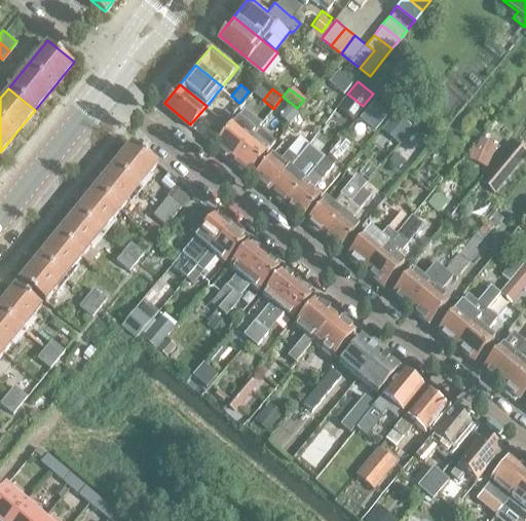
[(391,108),(376,96),(362,112),(378,126),(391,108)]
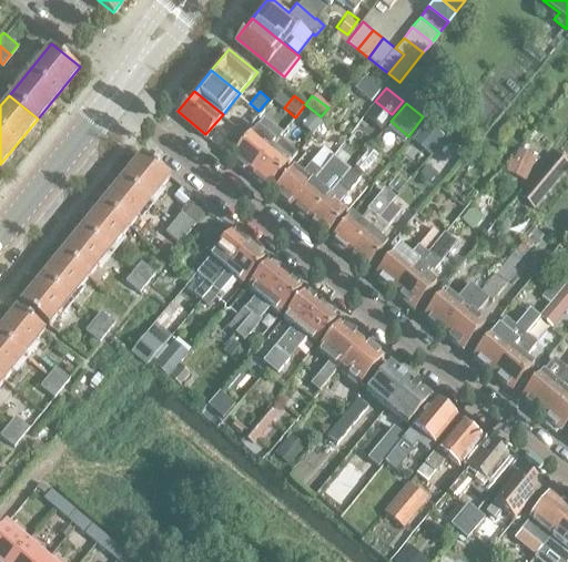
[(324,120),(313,111),(302,123),(314,132),(324,120)]
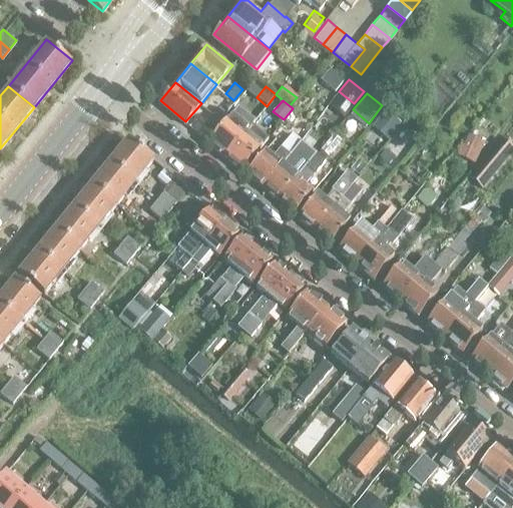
[(218,104),(212,112),(220,118),(226,110),(218,104)]
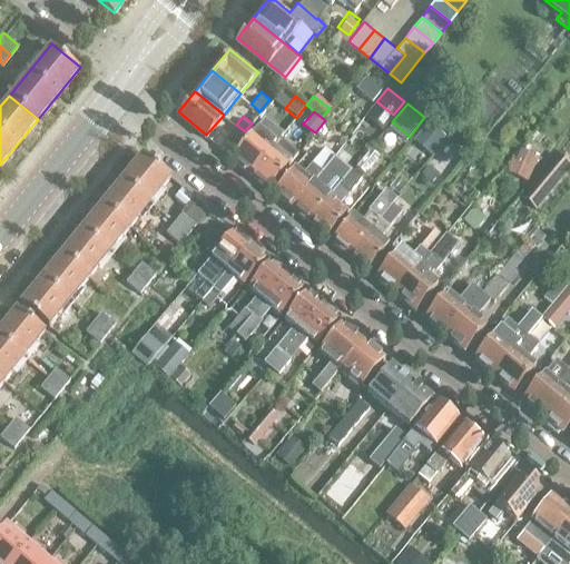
[(445,132),(429,119),(413,138),(431,151),(445,132)]
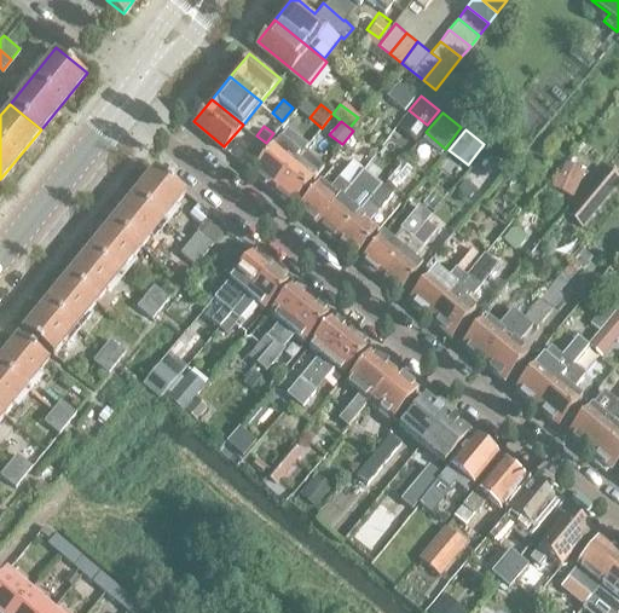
[(248,145),(258,154),(266,143),(256,136),(248,145)]
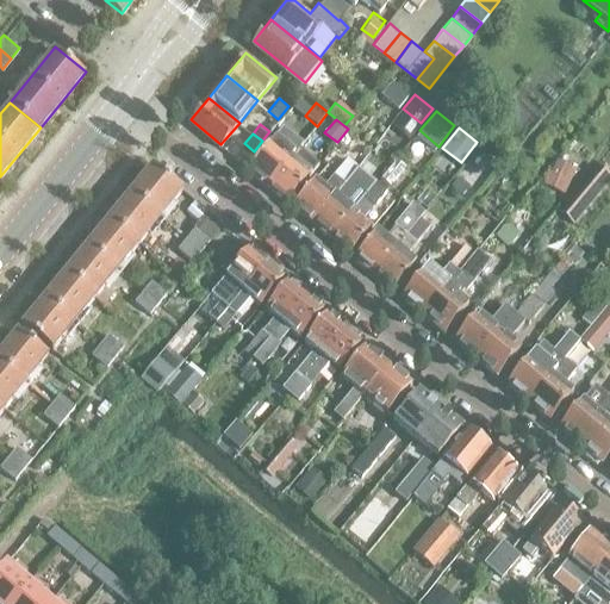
[(272,137),(248,167),(267,182),(300,141),(292,134),(282,147),(272,137)]
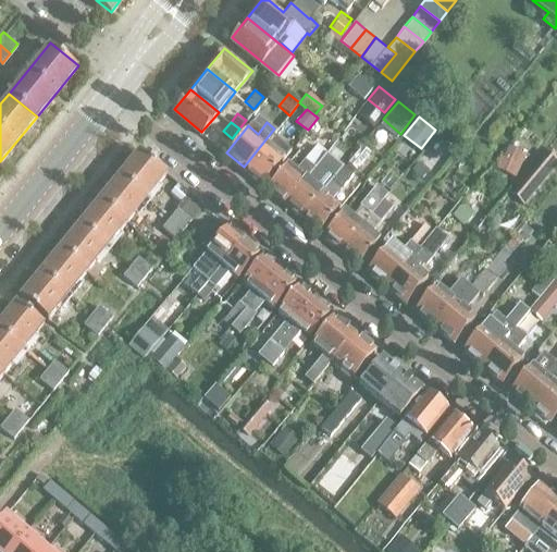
[(325,147),(336,134),(327,127),(318,140),(325,147)]
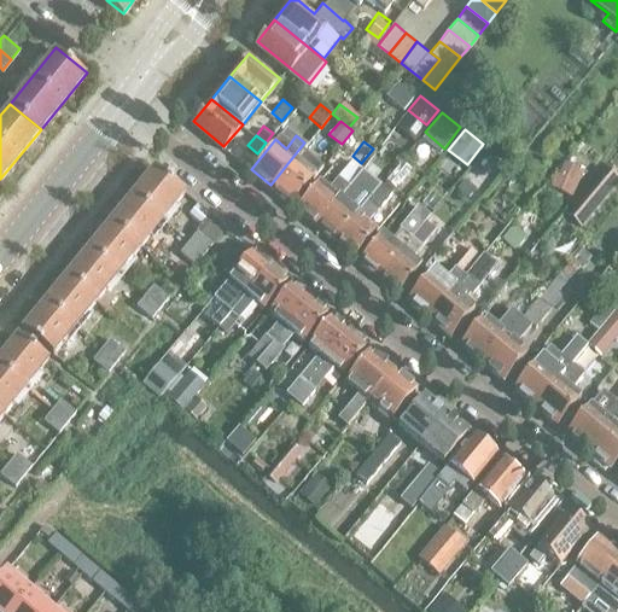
[(326,161),(304,143),(270,185),(291,203),(316,173),(326,161)]
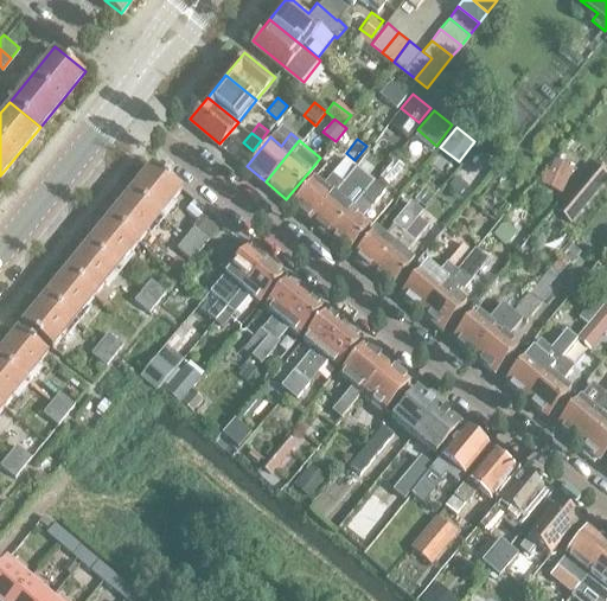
[(606,142),(585,170),(600,181),(606,172),(606,142)]
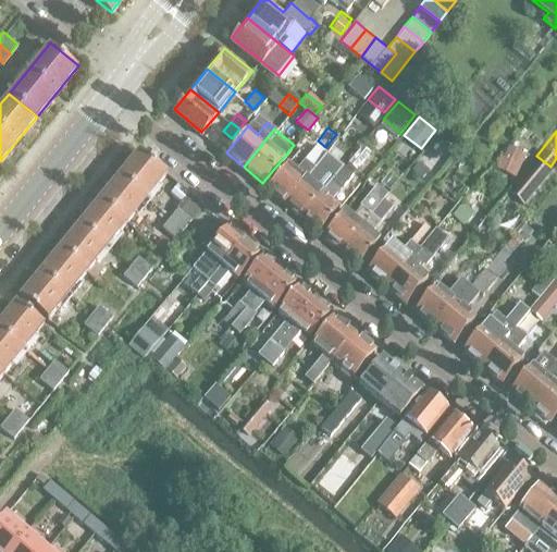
[(268,186),(284,200),(316,162),(318,159),(319,159),(326,150),(317,142),(295,167),(288,161),(268,186)]
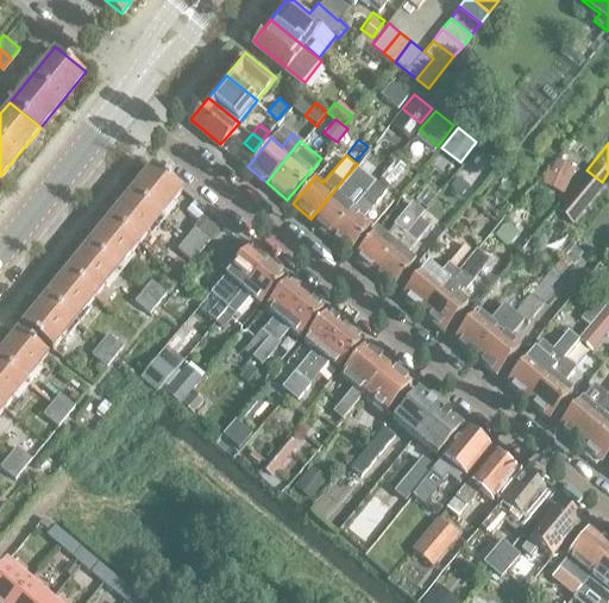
[(541,181),(564,190),(571,174),(569,171),(572,163),(556,156),(551,165),(548,164),(541,181)]
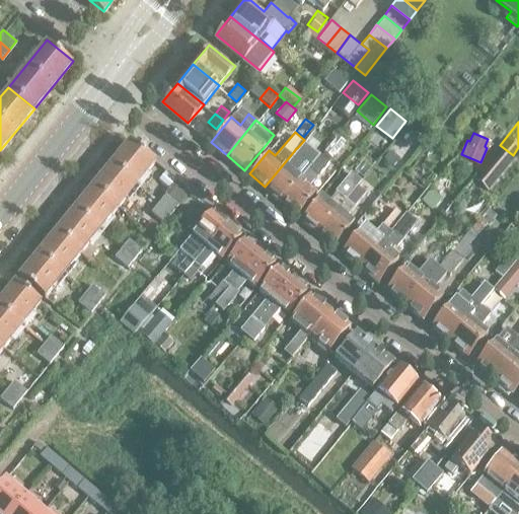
[(155,159),(129,138),(91,184),(118,205),(155,159)]
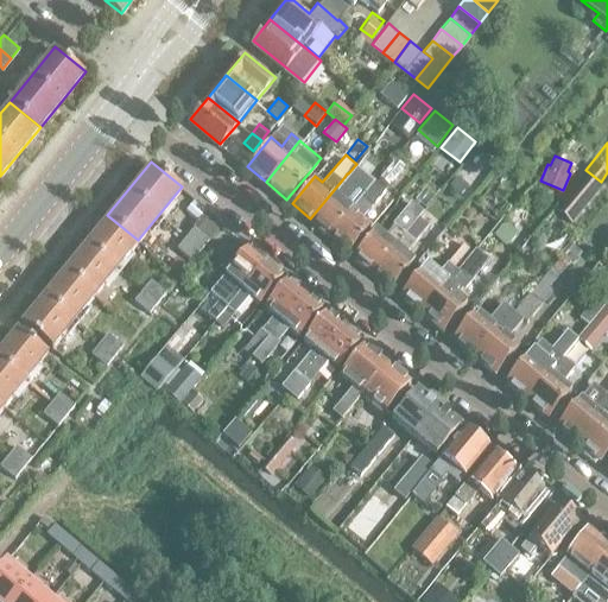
[(365,171),(356,164),(348,173),(356,182),(365,171)]
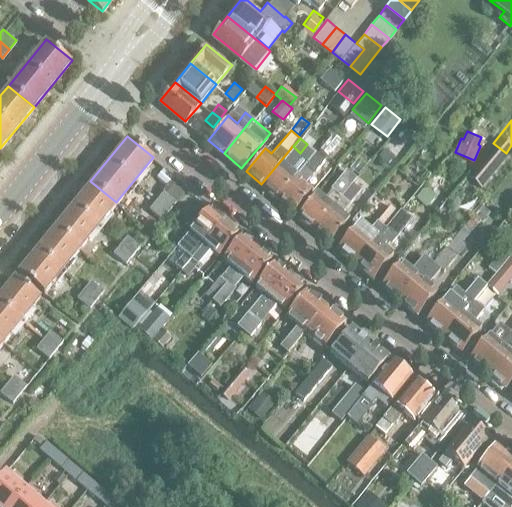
[(379,154),(388,162),(395,153),(386,145),(379,154)]
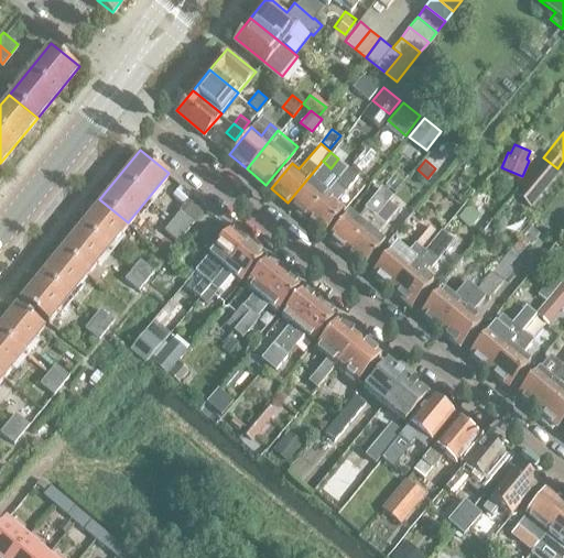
[(288,203),(306,218),(327,192),(320,185),(331,173),(320,164),(288,203)]
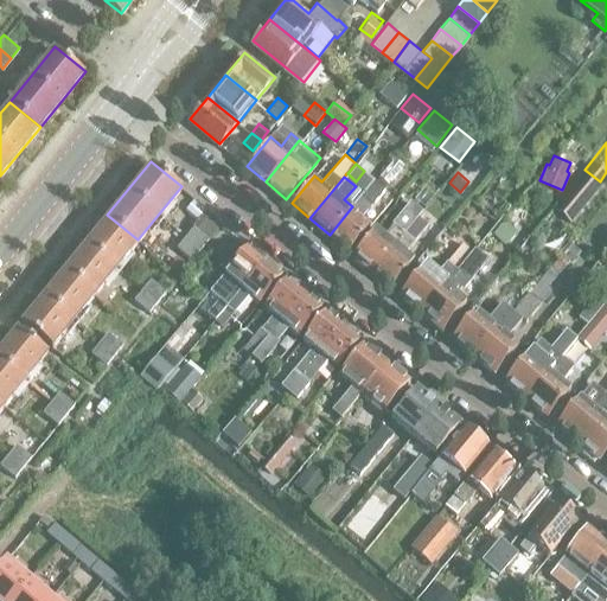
[(388,186),(377,177),(352,206),(330,235),(349,250),(371,223),(363,215),(388,186)]
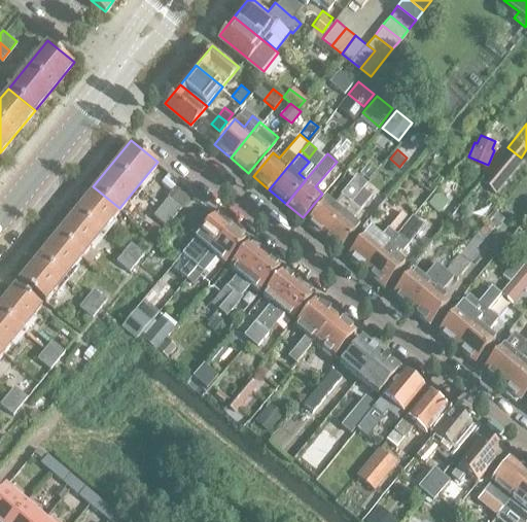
[(306,220),(323,235),(353,198),(362,186),(361,185),(367,177),(358,170),(342,189),(343,189),(340,192),(342,194),(335,202),(326,196),(306,220)]
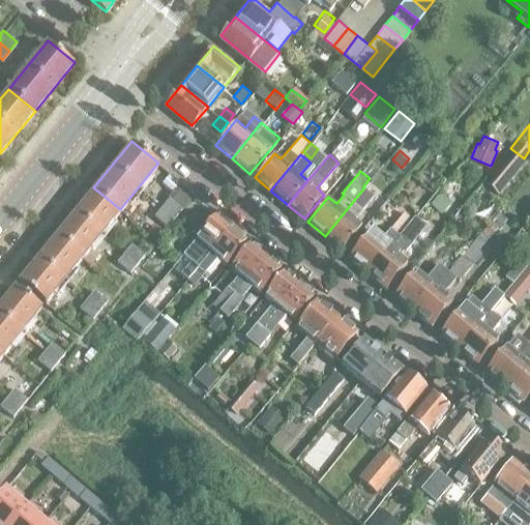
[(181,207),(194,193),(179,181),(167,196),(168,196),(181,207)]
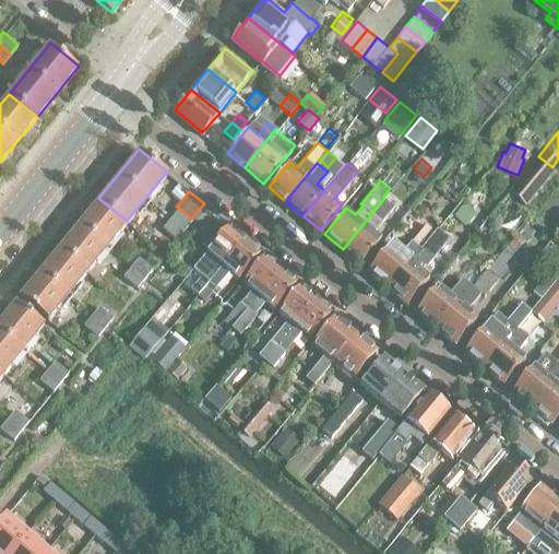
[(59,246),(86,269),(127,221),(98,198),(59,246)]
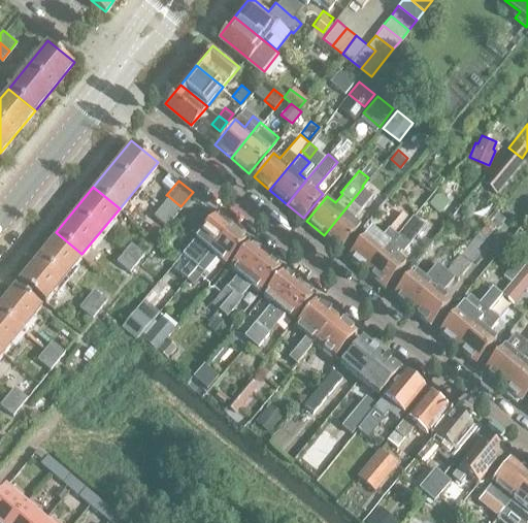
[(324,235),(341,250),(361,225),(353,218),(363,206),(362,205),(371,194),(363,187),(354,198),(324,235)]
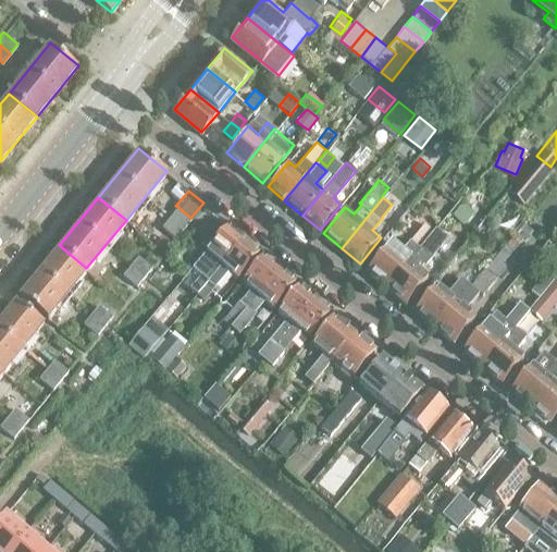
[(190,218),(176,206),(169,216),(183,228),(190,218)]
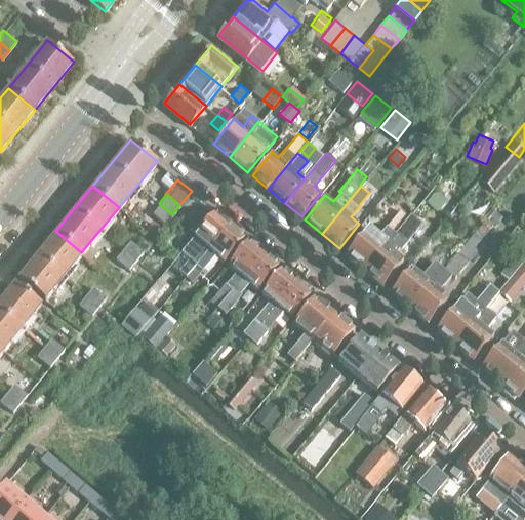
[(152,212),(165,224),(172,214),(159,203),(152,212)]
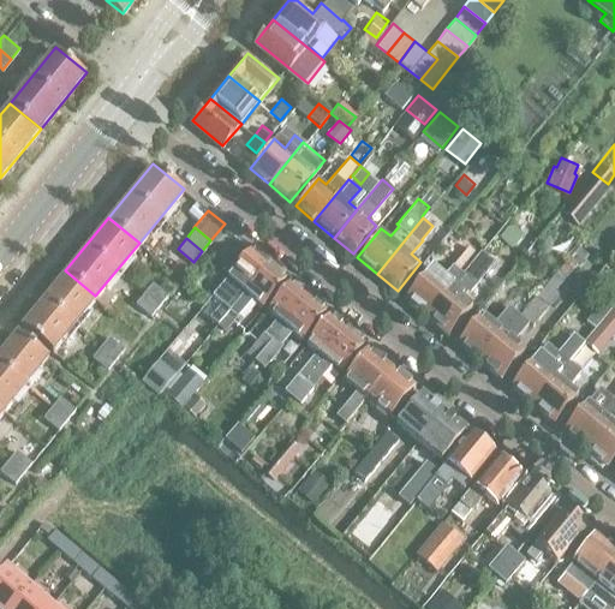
[(213,293),(230,308),(269,261),(252,245),(213,293)]
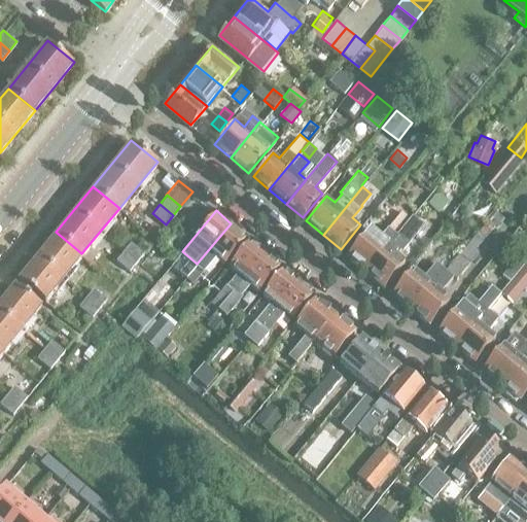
[(347,254),(366,271),(408,219),(407,218),(397,211),(388,222),(389,223),(377,238),(367,231),(347,254)]
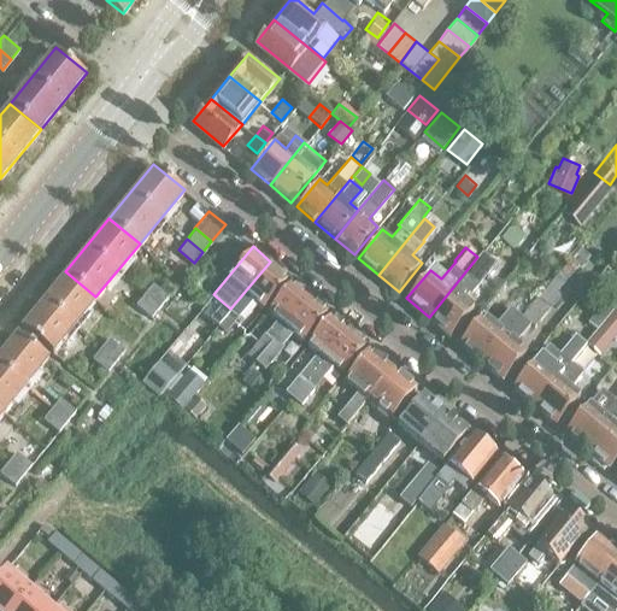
[(477,257),(429,317),(451,335),(474,306),(462,295),(468,289),(470,291),(495,262),(482,250),(476,256),(477,257)]
